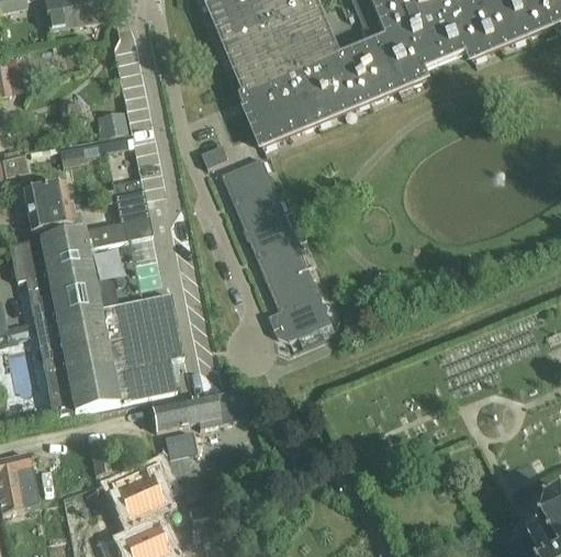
[(25,8),(23,0),(0,0),(0,12),(25,8)]
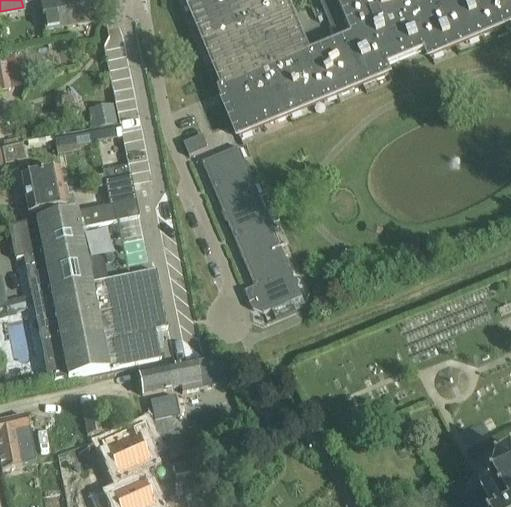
[(40,0),(45,27),(95,18),(93,10),(95,9),(94,6),(92,6),(91,0),(40,0)]
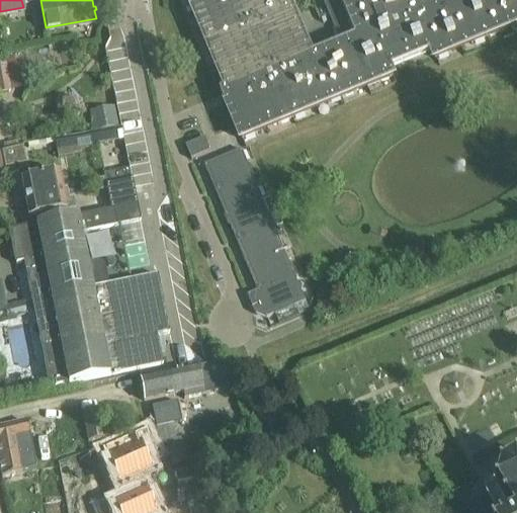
[(430,41),(433,51),(435,55),(516,19),(516,0),(329,0),(326,1),(341,37),(311,51),(288,0),(190,0),(227,85),(221,88),(221,89),(223,88),(227,97),(225,98),(225,99),(227,99),(241,135),(393,72),(388,60),(398,56),(399,51),(398,48),(415,40),(417,44),(420,46),(430,41)]
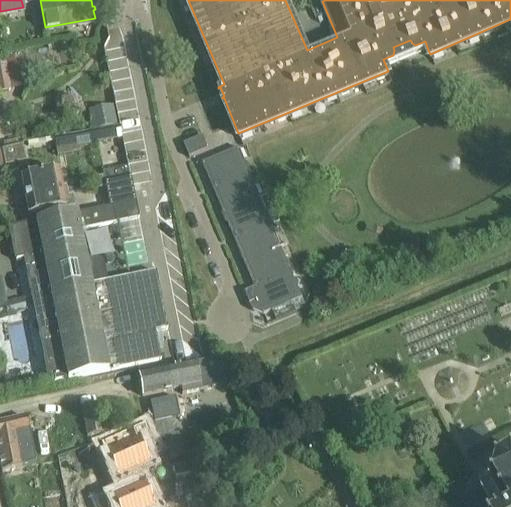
[(8,33),(3,36),(3,42),(8,44),(13,42),(13,36),(8,33)]
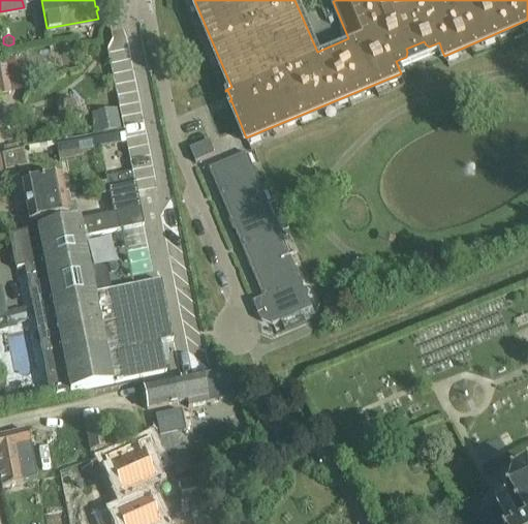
[(21,55),(6,58),(0,58),(0,91),(26,87),(21,55)]
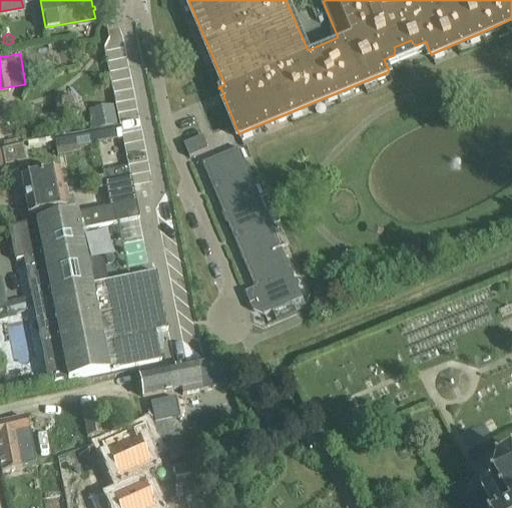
[(112,101),(87,106),(91,127),(117,122),(112,101)]
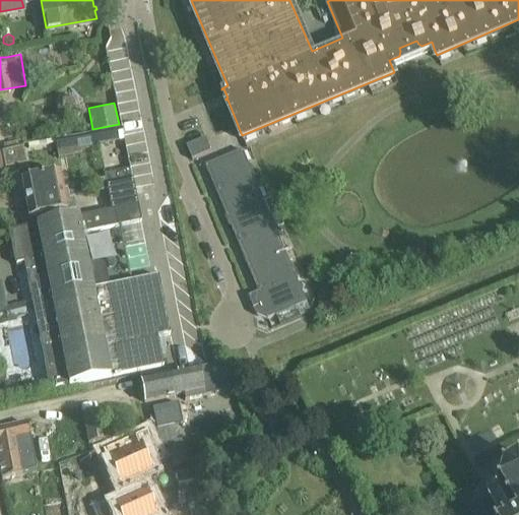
[(65,135),(67,143),(123,134),(121,124),(119,124),(92,129),(78,131),(78,133),(65,135)]
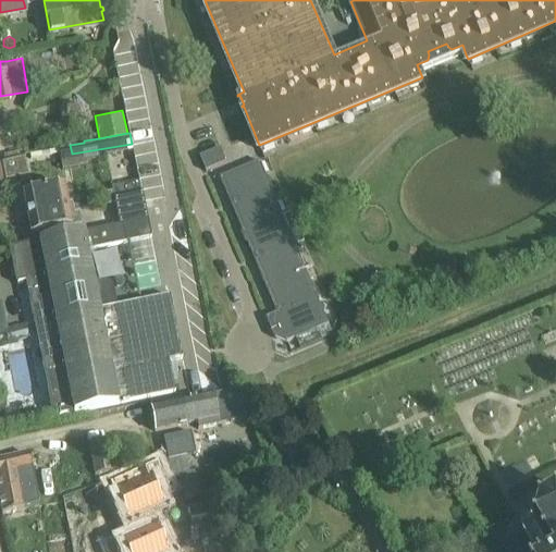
[(226,158),(220,144),(199,152),(206,167),(226,158)]
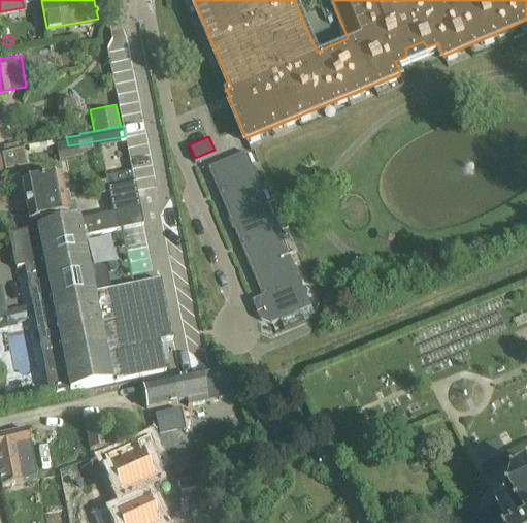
[(21,144),(1,148),(4,165),(25,161),(21,144)]
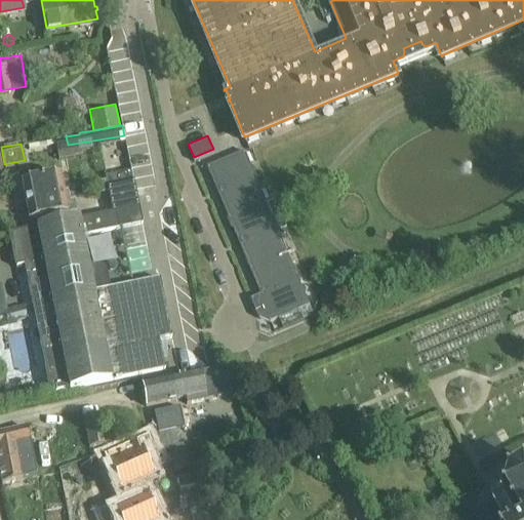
[(255,173),(245,148),(207,163),(217,189),(255,173)]
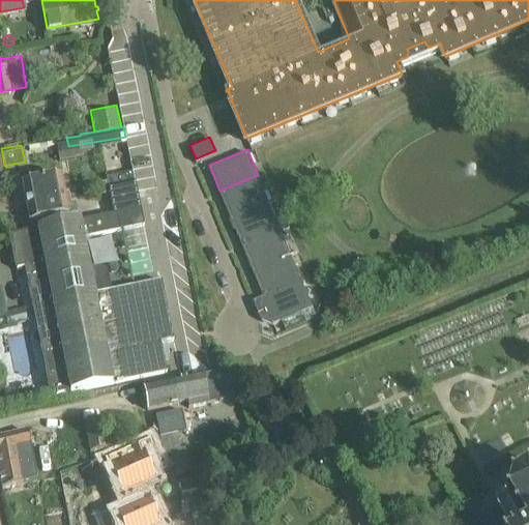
[(105,164),(114,210),(140,205),(135,177),(129,178),(130,174),(129,164),(128,158),(105,164)]
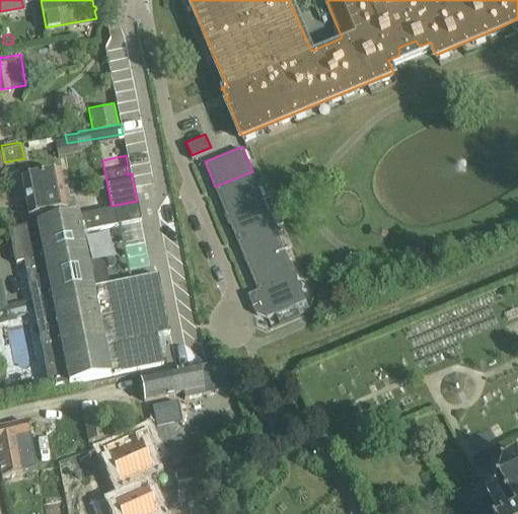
[(58,169),(20,176),(28,215),(75,205),(73,195),(68,196),(66,186),(61,187),(58,169)]
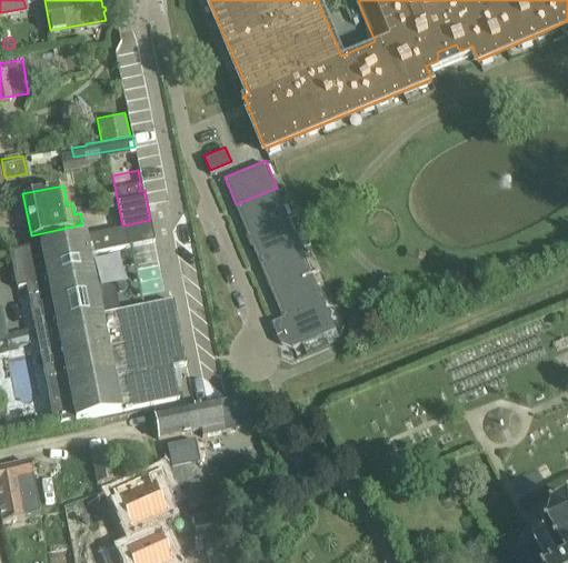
[(277,188),(236,204),(248,232),(289,214),(277,188)]
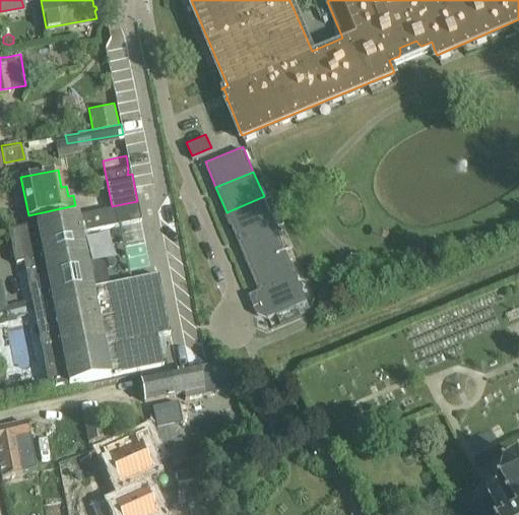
[(264,196),(226,212),(237,238),(274,221),(264,196)]
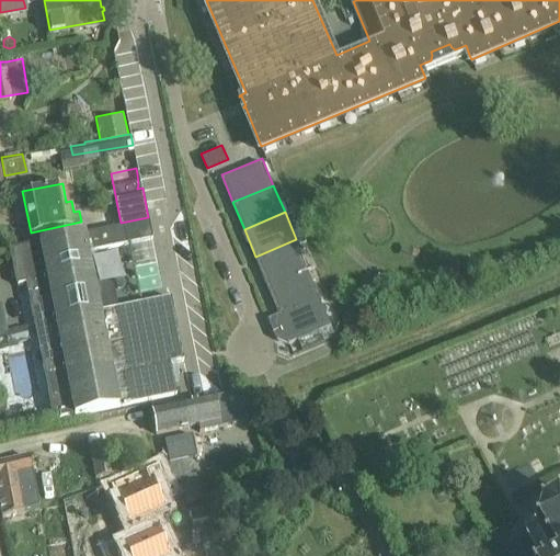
[(151,235),(148,217),(121,223),(9,246),(16,282),(25,280),(53,416),(175,390),(170,360),(183,356),(170,294),(111,305),(106,283),(94,286),(87,248),(151,235)]
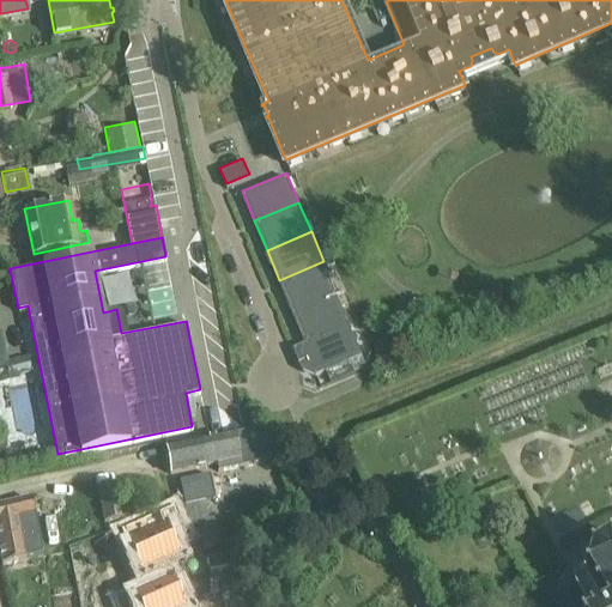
[(323,261),(279,280),(292,310),(337,291),(323,261)]
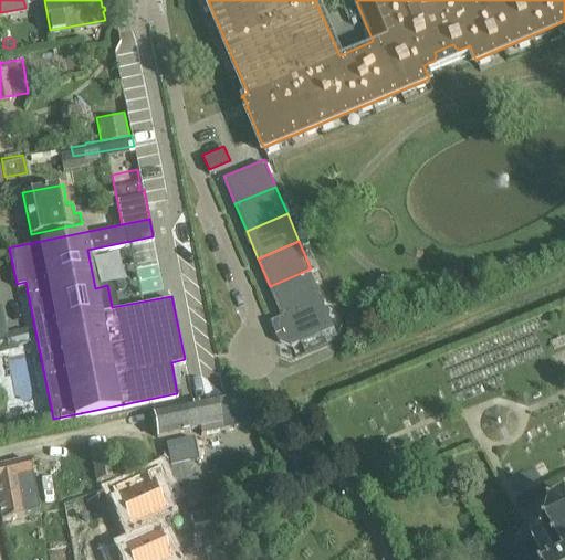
[(311,268),(270,286),(281,314),(322,296),(311,268)]
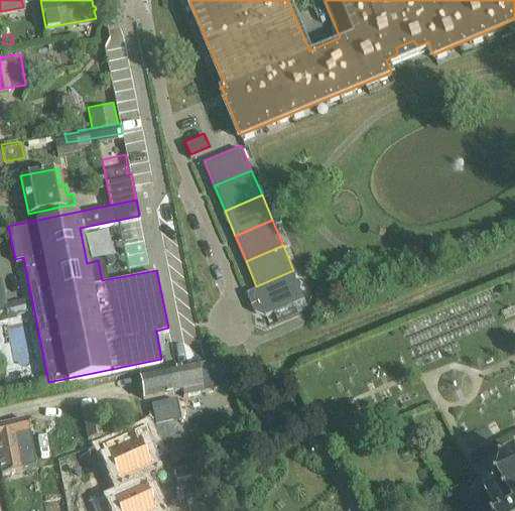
[(293,270),(256,286),(246,290),(254,308),(265,313),(304,296),(293,270)]
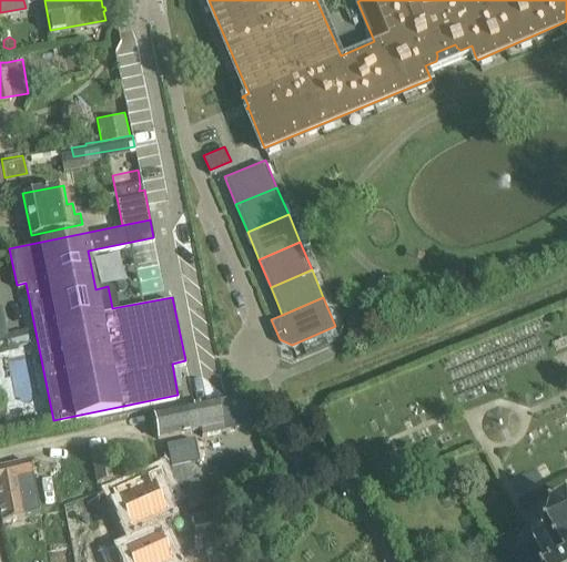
[(0,345),(27,340),(24,327),(0,330),(0,345)]
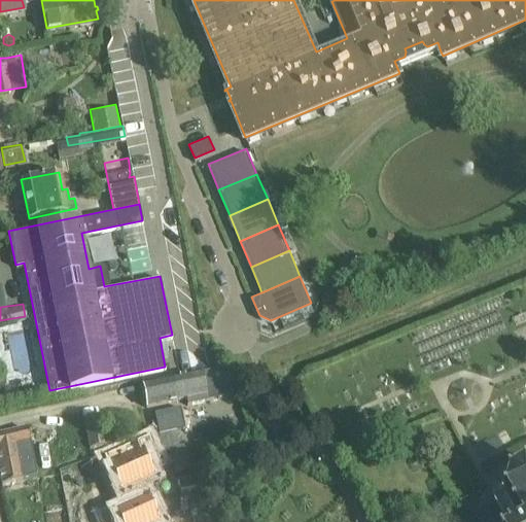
[(225,364),(143,381),(141,382),(146,404),(185,395),(186,402),(231,392),(225,364)]
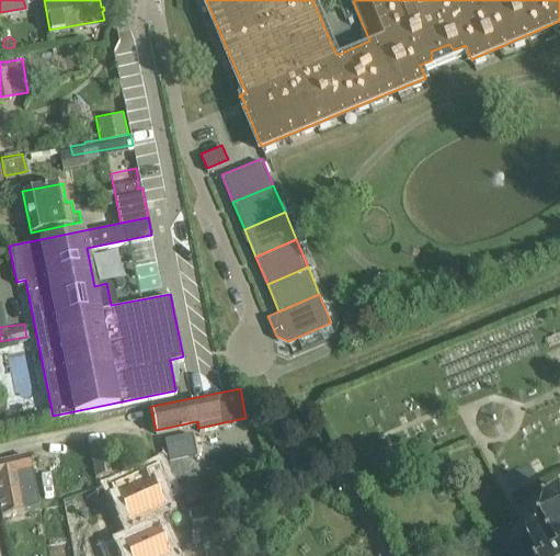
[(163,437),(168,460),(196,454),(192,431),(163,437)]
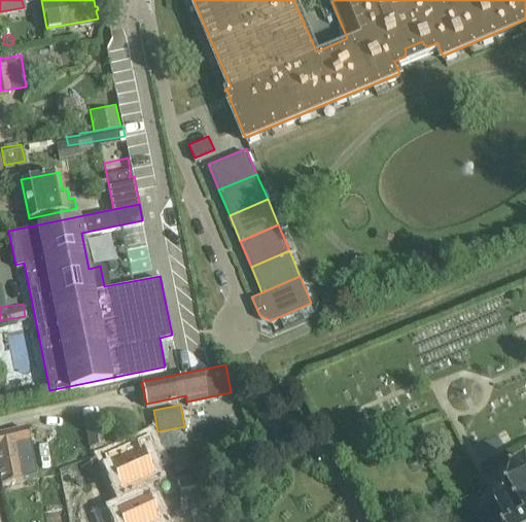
[(83,415),(84,422),(89,446),(106,443),(100,412),(83,415)]
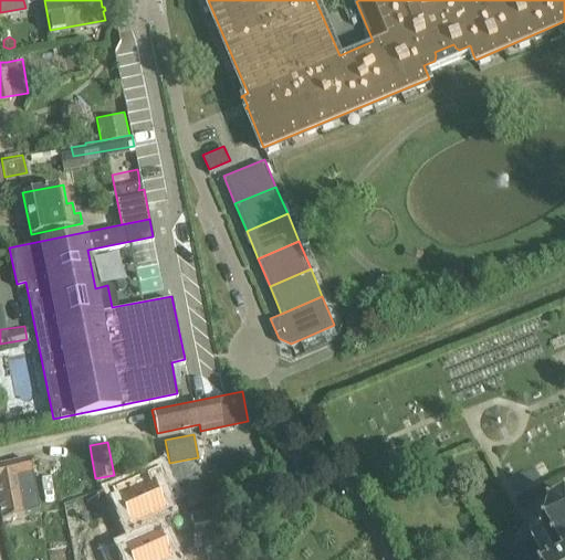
[(0,510),(1,517),(39,510),(29,457),(0,462),(0,510)]
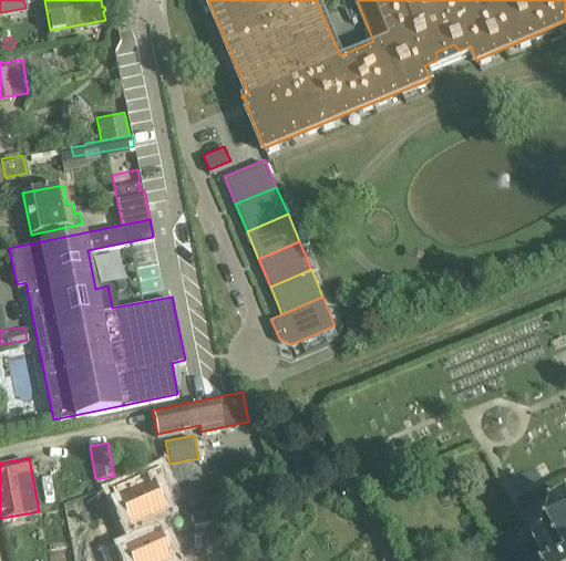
[(147,470),(111,487),(127,526),(164,509),(158,497),(171,491),(161,468),(160,466),(147,470)]
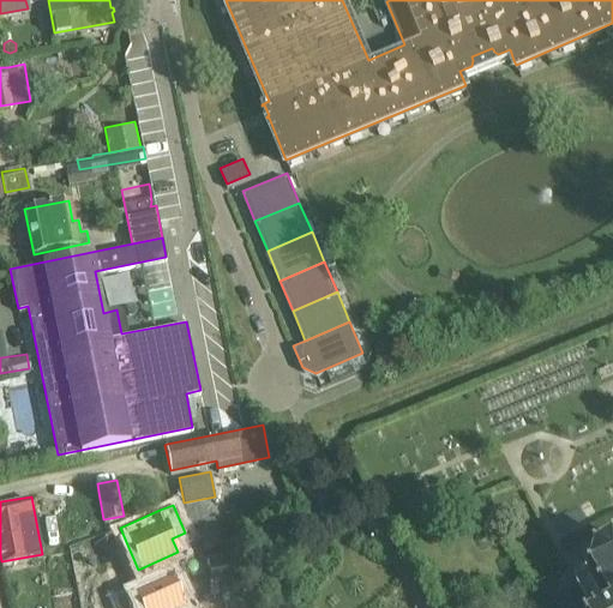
[(612,607),(612,546),(602,553),(596,569),(587,567),(580,575),(578,589),(558,601),(562,607),(612,607)]
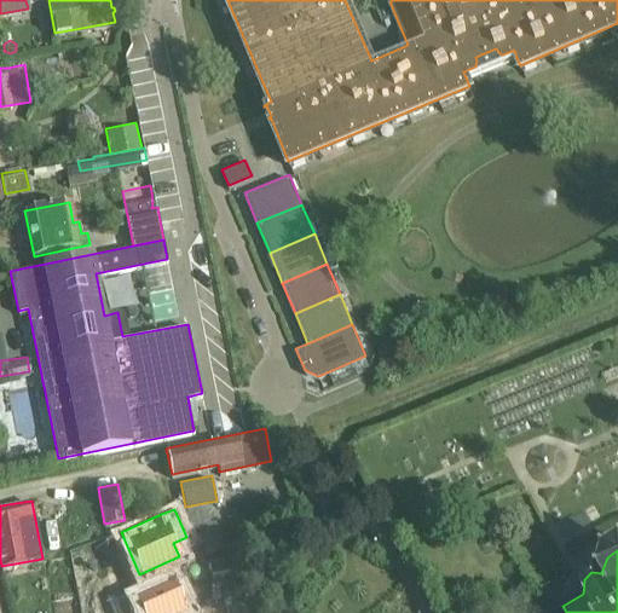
[(173,580),(120,605),(123,612),(178,612),(186,609),(173,580)]
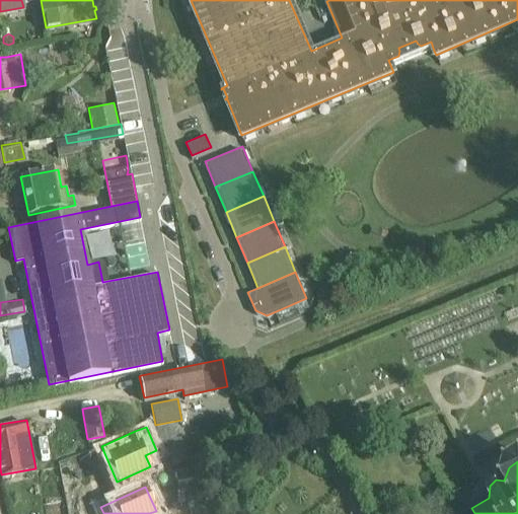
[(479,492),(472,497),(476,503),(484,499),(479,492)]
